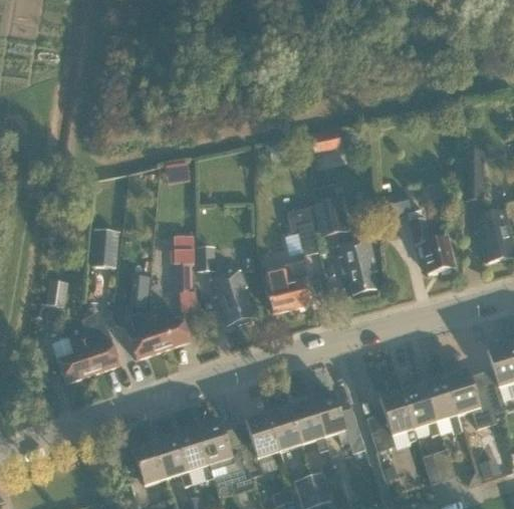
[(309,132),(313,152),(341,146),(336,125),(309,132)]
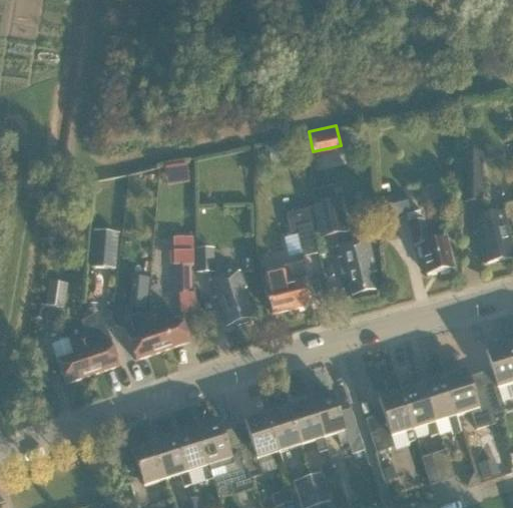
[(269,145),(271,158),(288,156),(286,143),(269,145)]
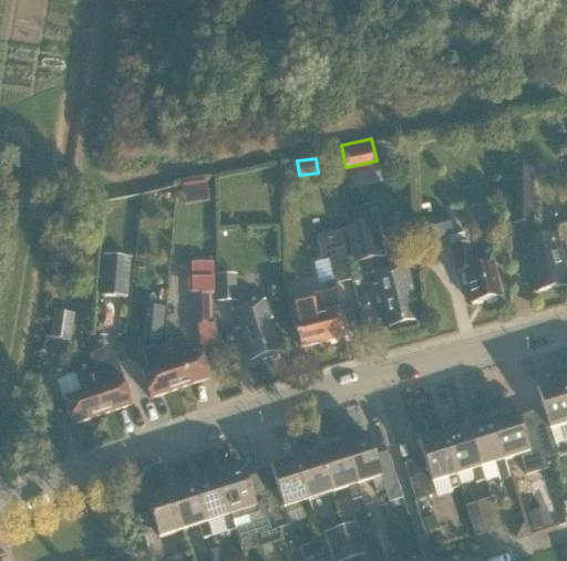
[(534,220),(533,164),(511,164),(512,220),(534,220)]
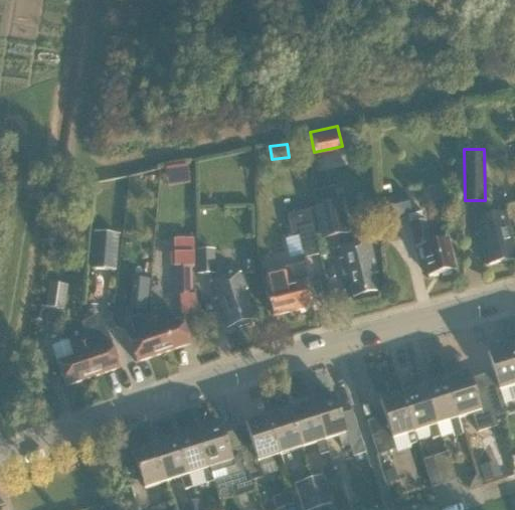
[(378,196),(383,217),(411,210),(406,189),(378,196)]
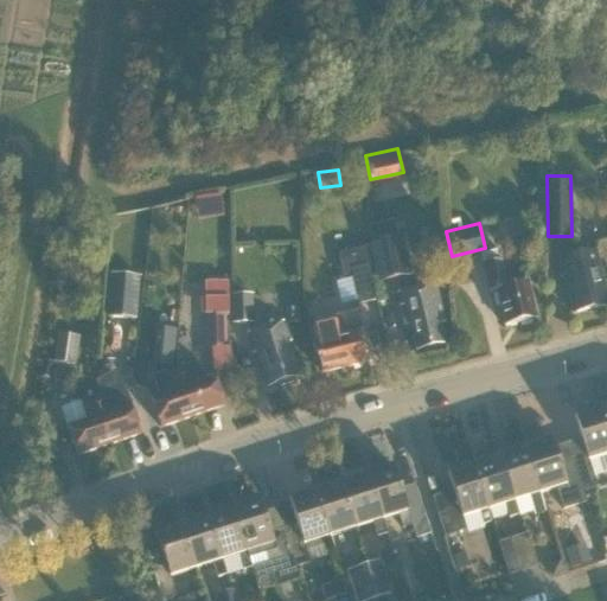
[(411,272),(402,232),(369,240),(378,279),(397,275),(411,272)]
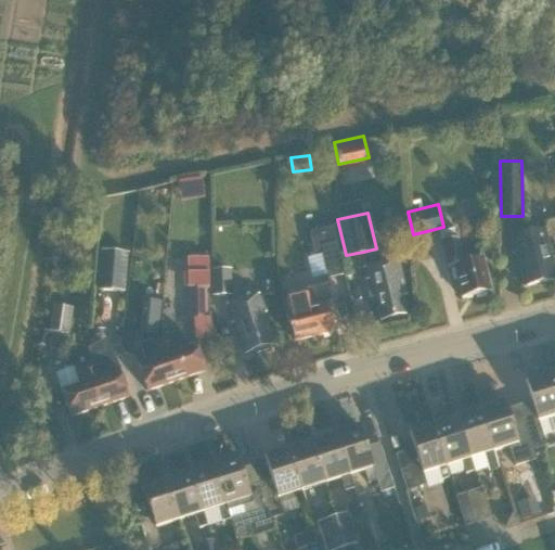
[(322,250),(339,246),(336,221),(310,228),(314,251),(322,250)]
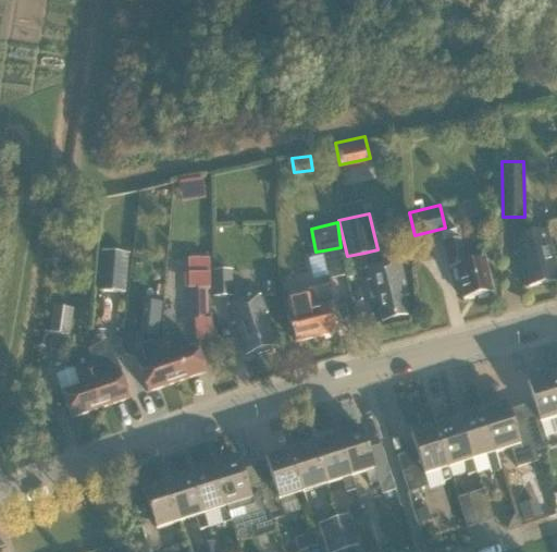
[(459,276),(463,295),(492,289),(484,255),(466,259),(458,225),(441,230),(449,264),(456,261),(456,266),(453,266),(455,277),(459,276)]
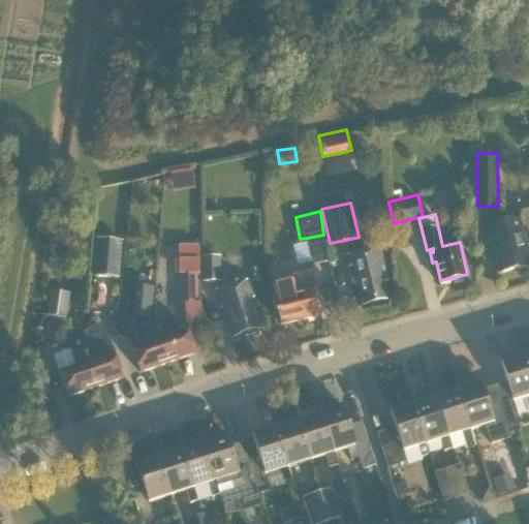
[(488,222),(499,269),(528,262),(528,257),(519,215),(488,222)]
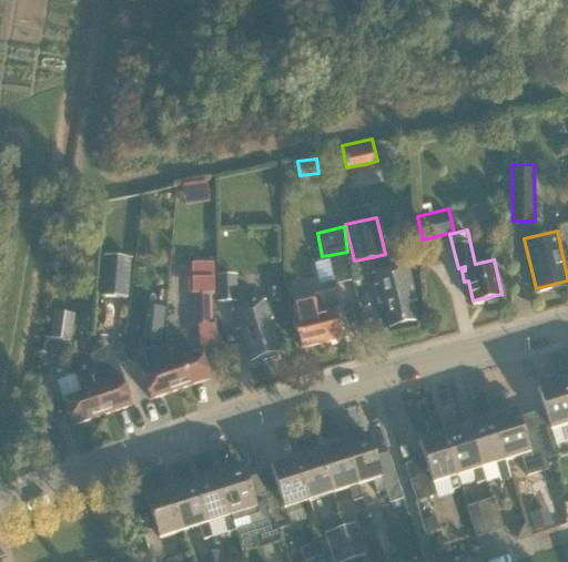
[(131,254),(102,252),(99,293),(128,295),(131,254)]
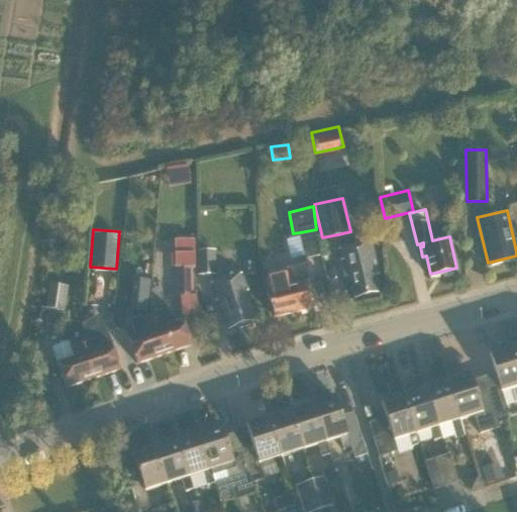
[(316,229),(300,232),(305,256),(321,252),(316,229)]
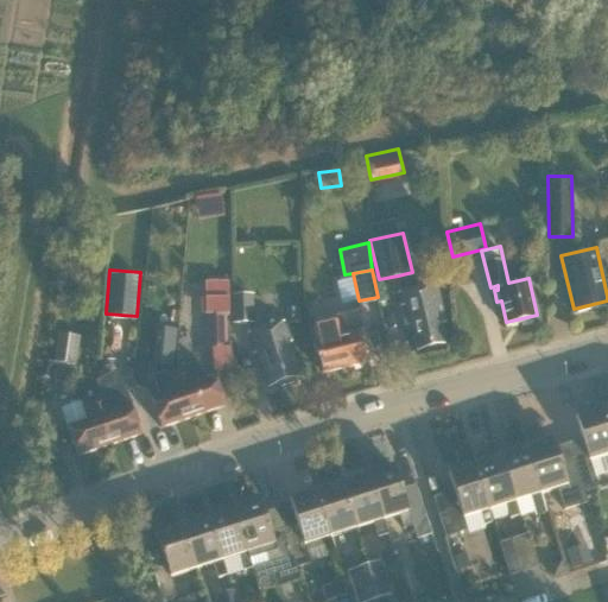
[(411,319),(417,346),(444,340),(439,319),(444,318),(436,279),(415,284),(412,272),(398,276),(400,287),(398,289),(401,303),(401,304),(405,322),(411,319)]
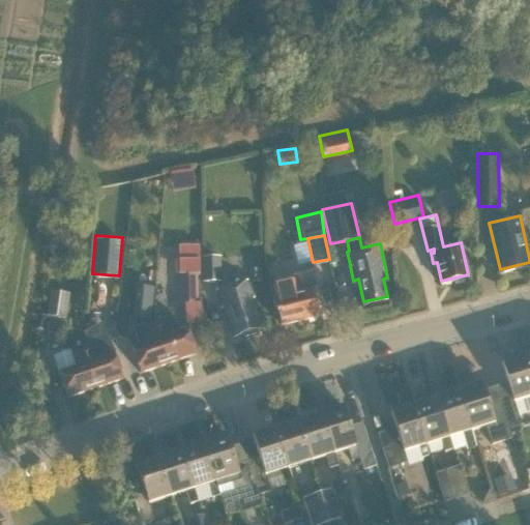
[(222,278),(222,253),(202,253),(202,278),(222,278)]
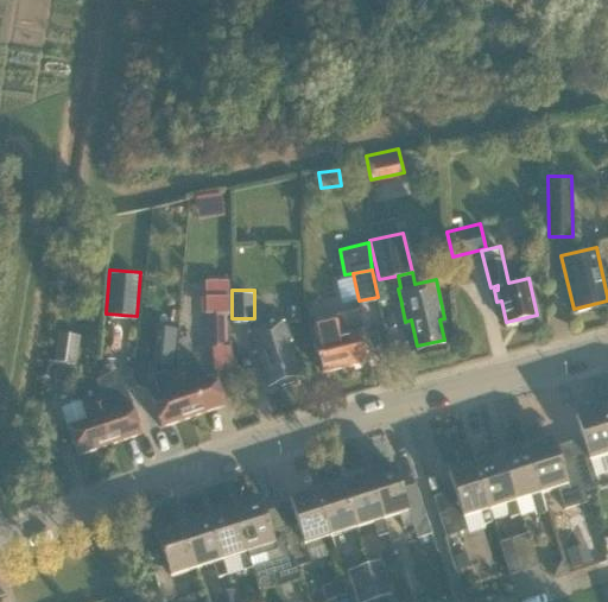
[(206,310),(206,311),(207,311),(227,311),(229,311),(229,293),(206,293),(206,296),(206,310)]
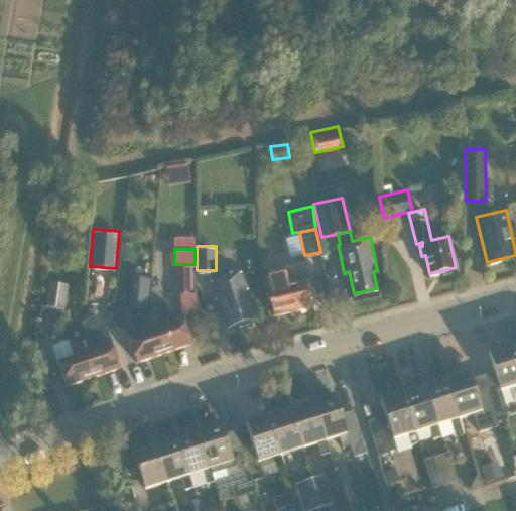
[(309,275),(305,259),(282,265),(283,270),(263,275),(269,301),(270,301),(273,312),(310,304),(304,276),(309,275)]
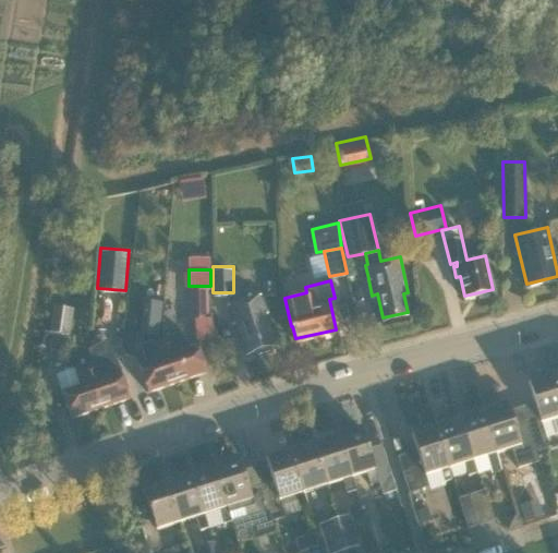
[(195,316),(208,315),(208,286),(190,286),(190,316),(195,316)]
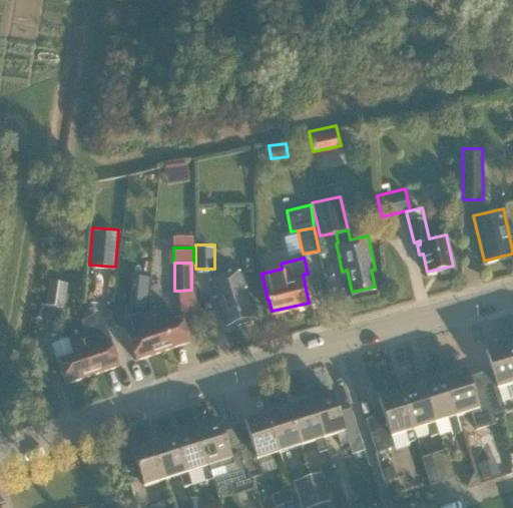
[(245,285),(240,268),(208,278),(214,295),(216,295),(220,307),(222,306),(227,323),(250,316),(245,299),(247,299),(243,286),(245,285)]
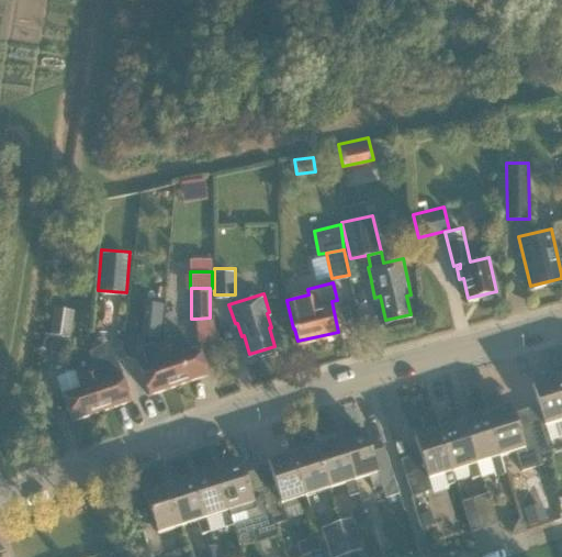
[(75,308),(53,304),(49,331),(70,334),(75,308)]
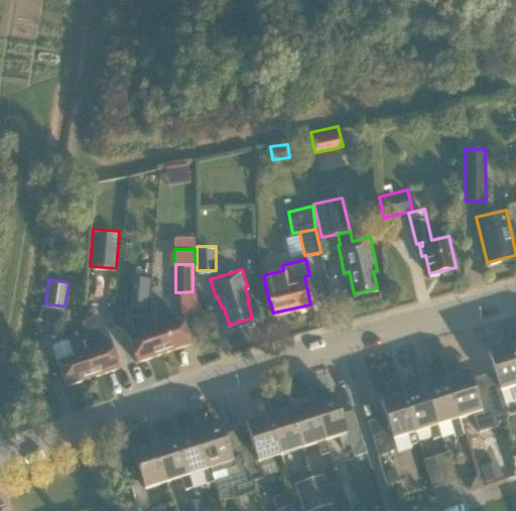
[(149,309),(163,350),(190,341),(181,316),(165,323),(159,306),(149,309)]
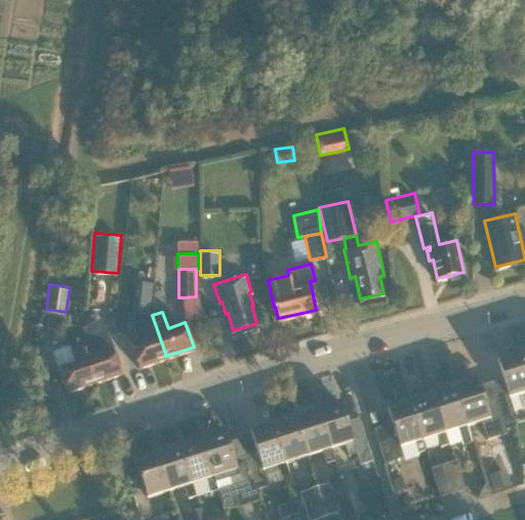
[(138,365),(166,356),(152,315),(143,319),(148,334),(137,338),(130,341),(138,365)]
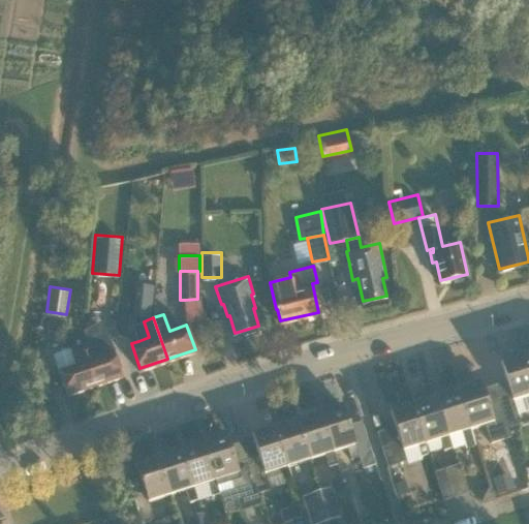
[(144,321),(133,325),(138,341),(149,337),(144,321)]
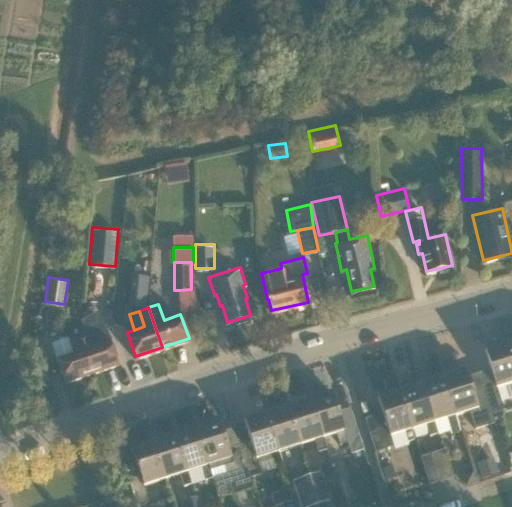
[(78,331),(92,371),(119,362),(110,338),(107,339),(98,314),(83,319),(86,328),(78,331)]
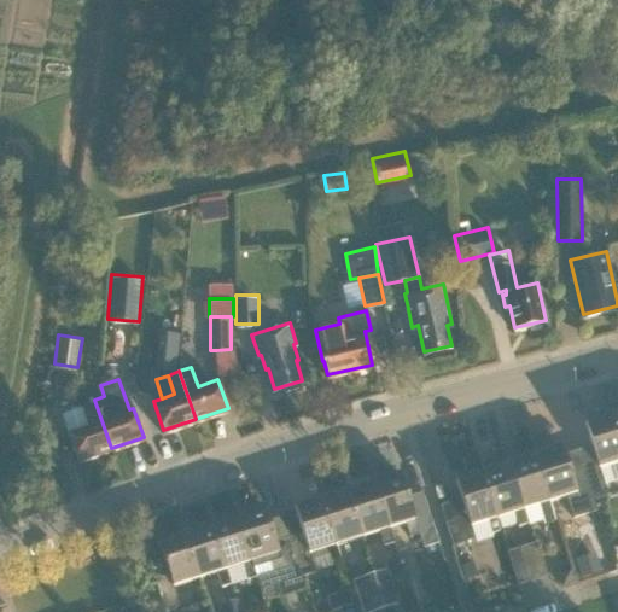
[(79,459),(111,448),(94,400),(83,403),(89,423),(69,430),(79,459)]
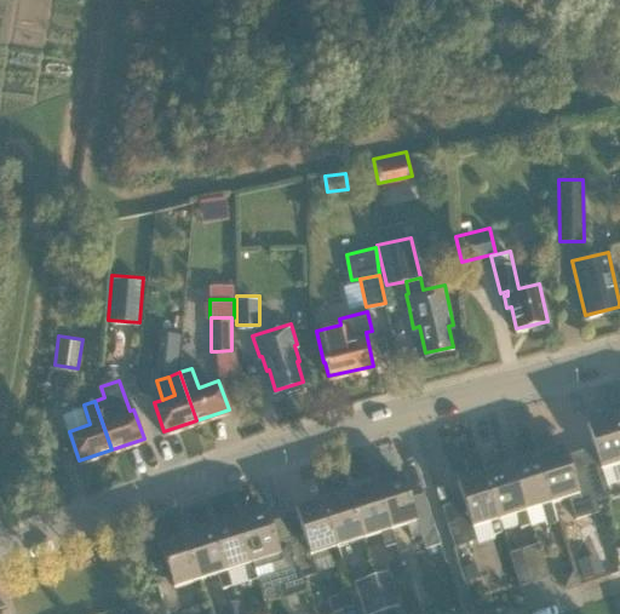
[(84,405),(62,412),(68,431),(69,431),(90,424),(84,405)]
